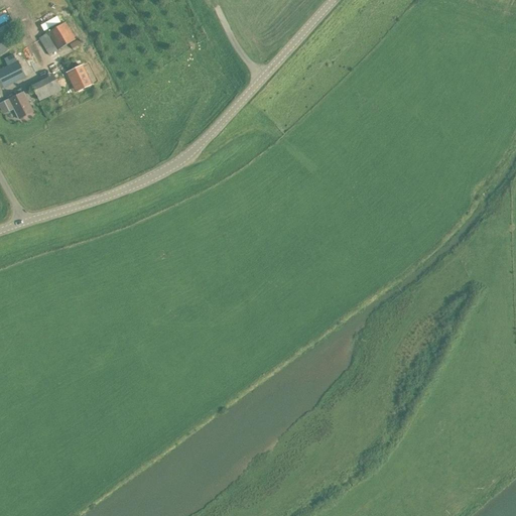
[(66,22),(38,38),(49,55),(76,39),(66,22)]
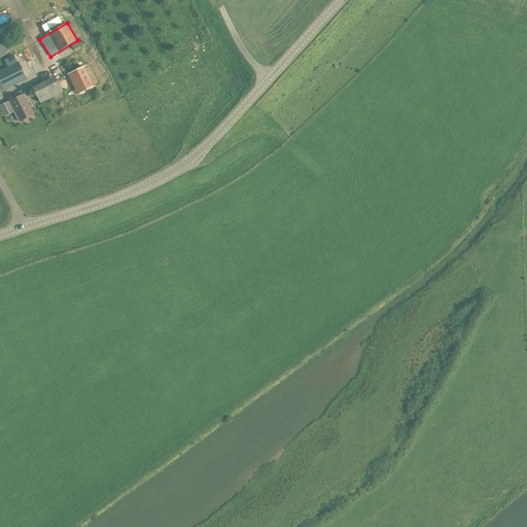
[(0,57),(13,47),(7,39),(0,44),(0,57)]
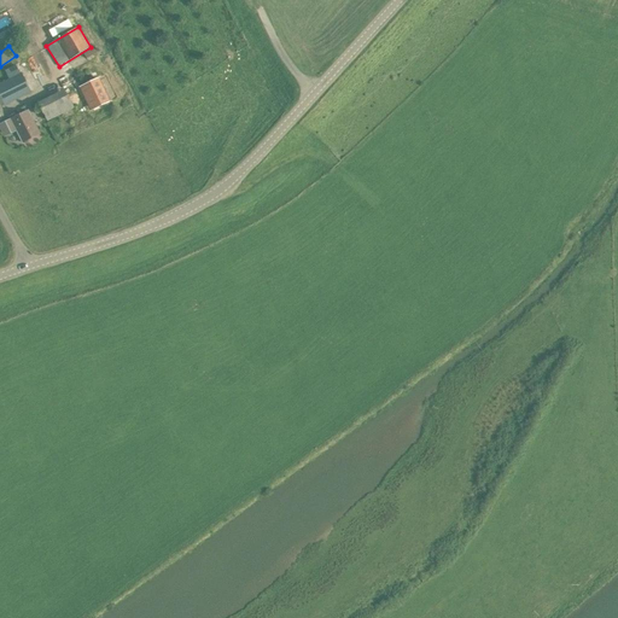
[(87,58),(98,52),(94,47),(83,53),(87,58)]
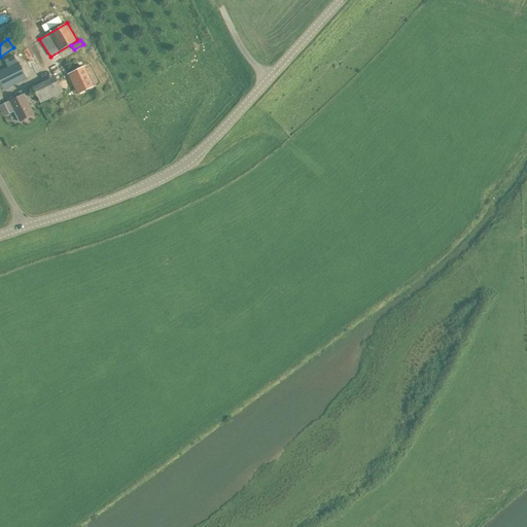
[(16,63),(13,56),(5,60),(8,67),(0,71),(0,92),(26,78),(19,62),(16,63)]
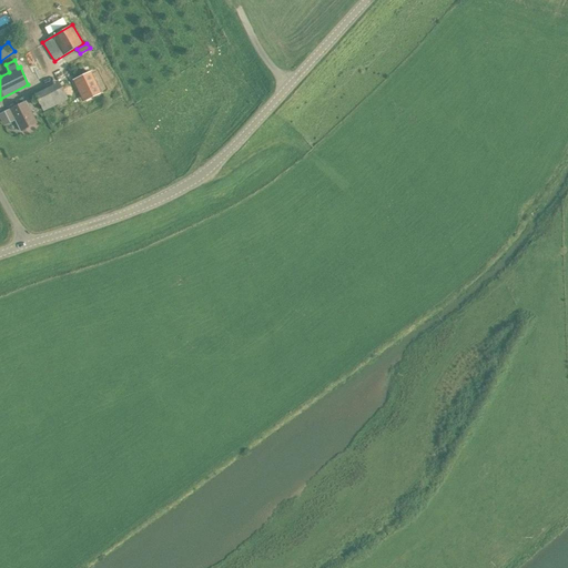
[(84,100),(101,92),(91,72),(75,80),(84,100)]
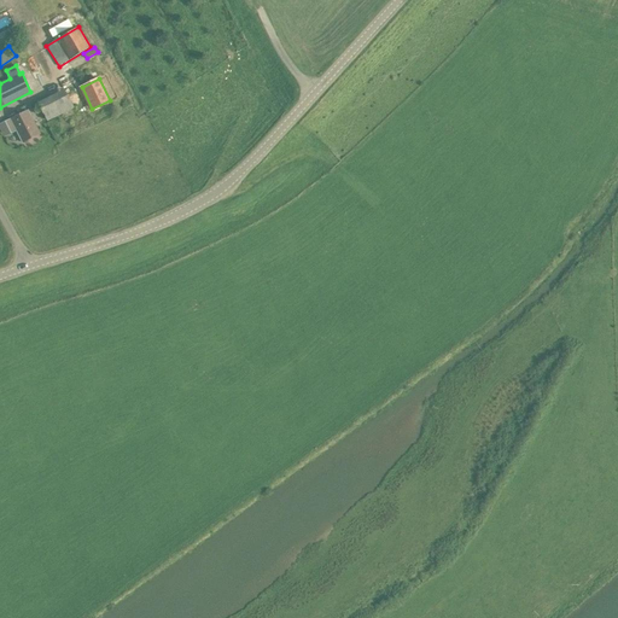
[(47,122),(75,109),(65,89),(39,103),(47,122)]
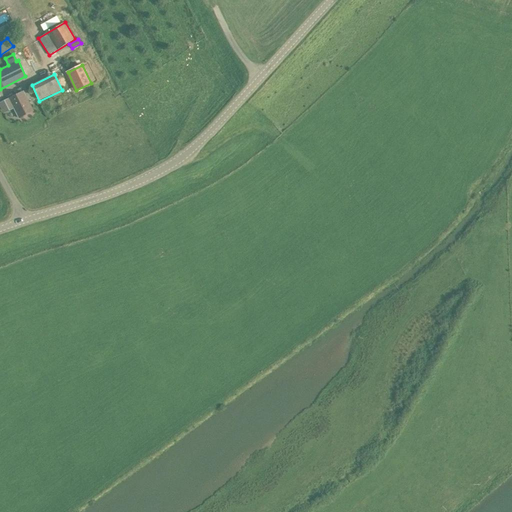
[(19,119),(33,111),(23,91),(8,99),(19,119)]
